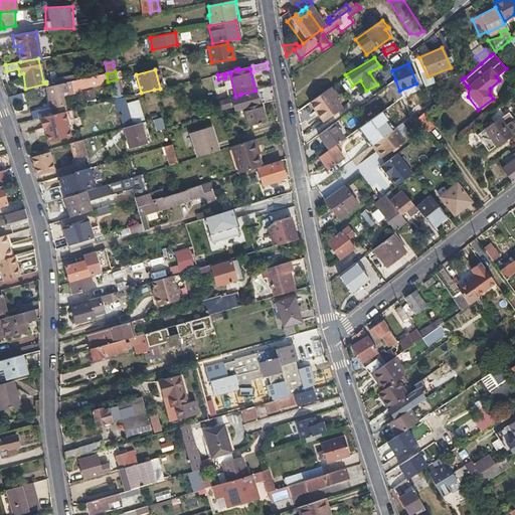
[(46,88),(50,107),(37,110),(39,118),(58,113),(66,112),(62,96),(67,95),(67,92),(108,81),(107,73),(69,81),(53,86),(46,88)]
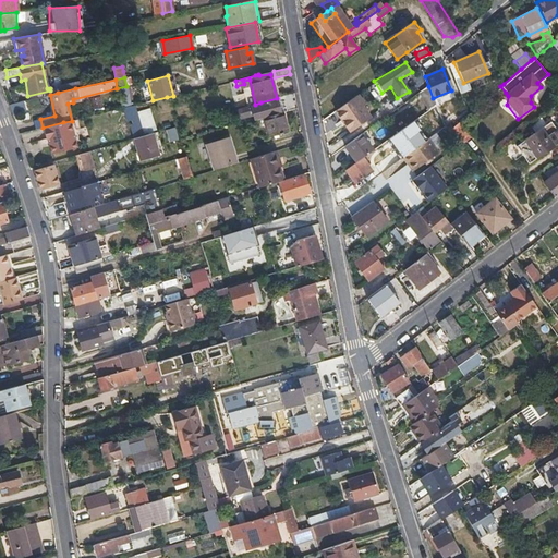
[(57,86),(58,93),(75,88),(74,83),(57,86)]
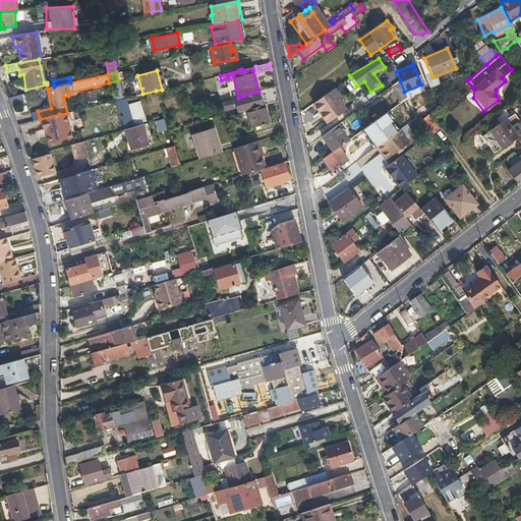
[(400,80),(391,87),(400,103),(401,102),(407,98),(404,92),(400,80)]
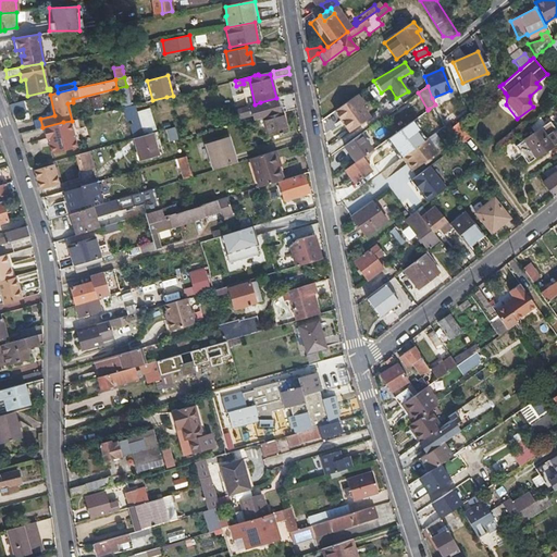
[(356,95),(333,111),(348,131),(368,118),(360,107),(362,104),(356,95)]
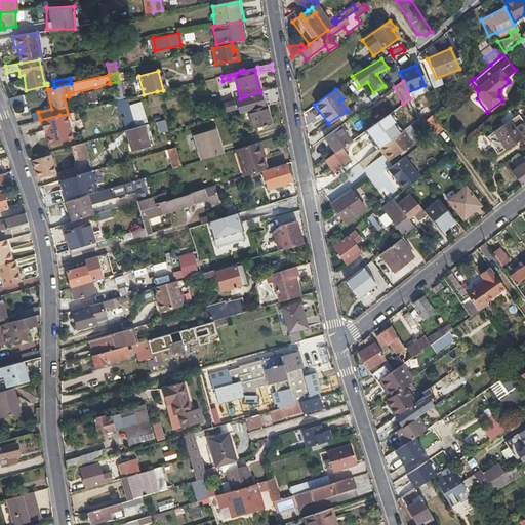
[(116,102),(117,102),(124,99),(121,90),(114,91),(116,102)]
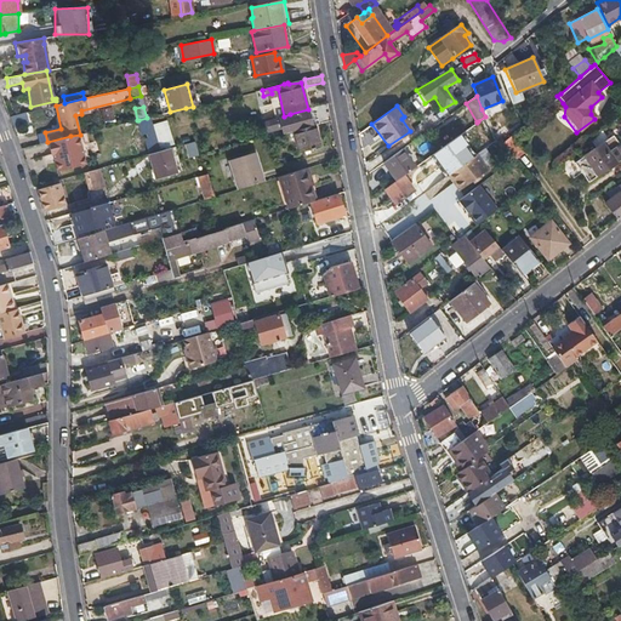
[(290,115),(290,114),(284,117),(271,120),(273,131),(288,127),(290,131),(292,131),(311,125),(307,110),(290,115)]
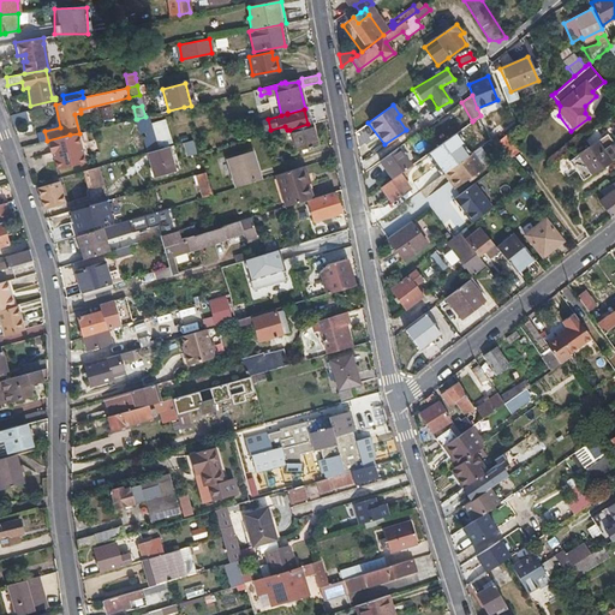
[(144,137),(149,153),(160,149),(151,124),(149,115),(145,117),(137,119),(141,133),(145,132),(148,136),(144,137)]
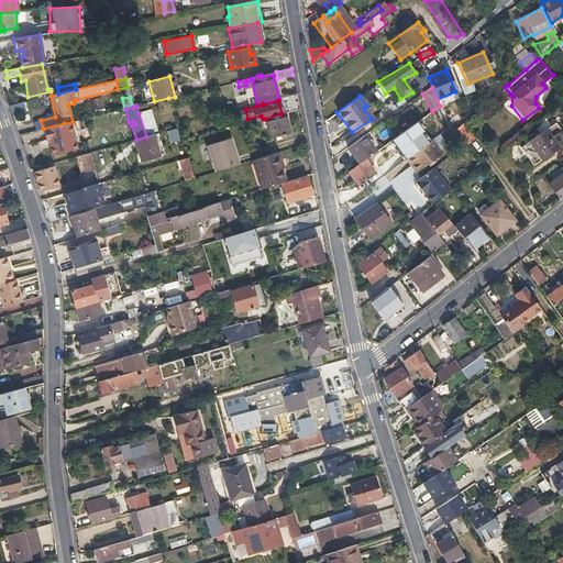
[(441,130),(448,125),(440,106),(433,110),(441,130)]
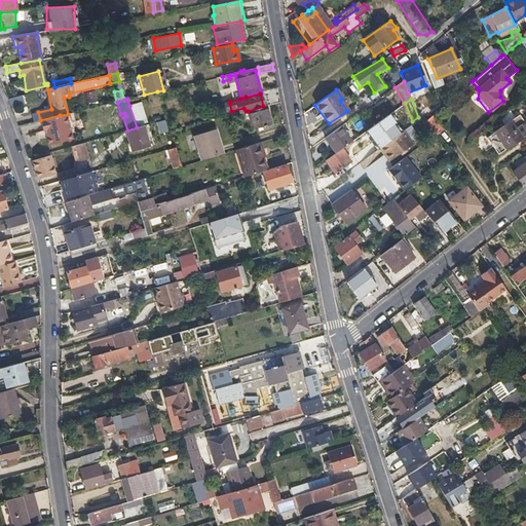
[(137,127),(143,125),(148,124),(140,103),(129,106),(137,127)]
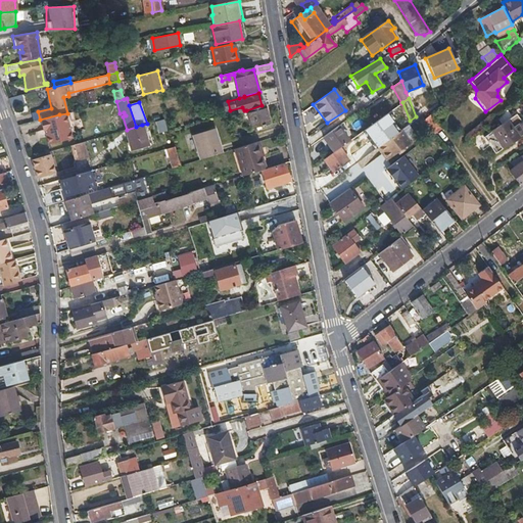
[(269,124),(264,105),(262,105),(246,110),(251,129),(269,124)]
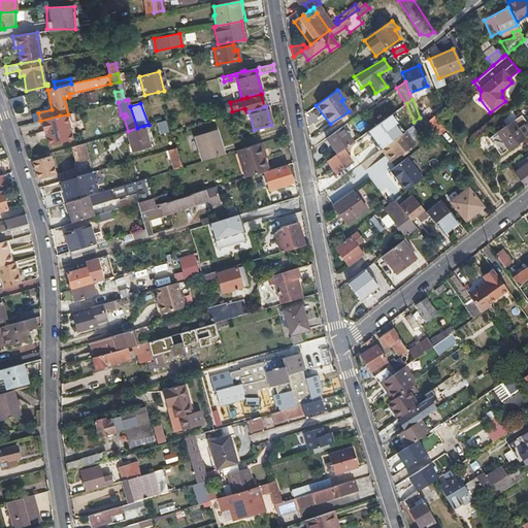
[(40,121),(42,131),(44,131),(48,145),(72,139),(70,131),(74,130),(70,113),(68,114),(60,116),(40,121)]
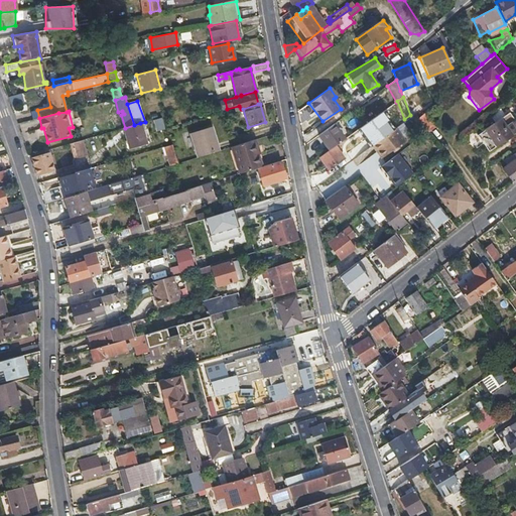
[(488,152),(515,131),(515,124),(507,113),(476,135),(488,152)]
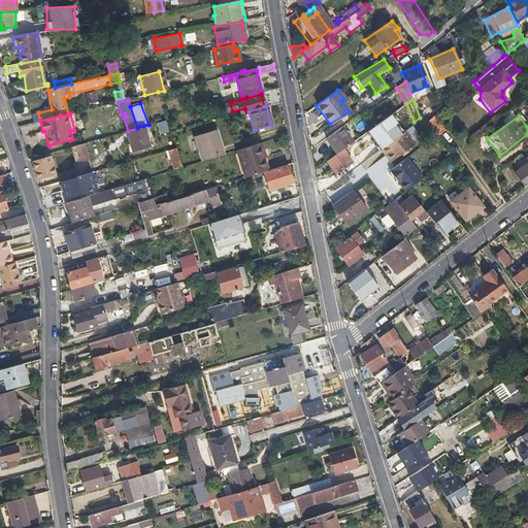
[(168,132),(166,120),(160,122),(163,133),(167,132),(168,132)]
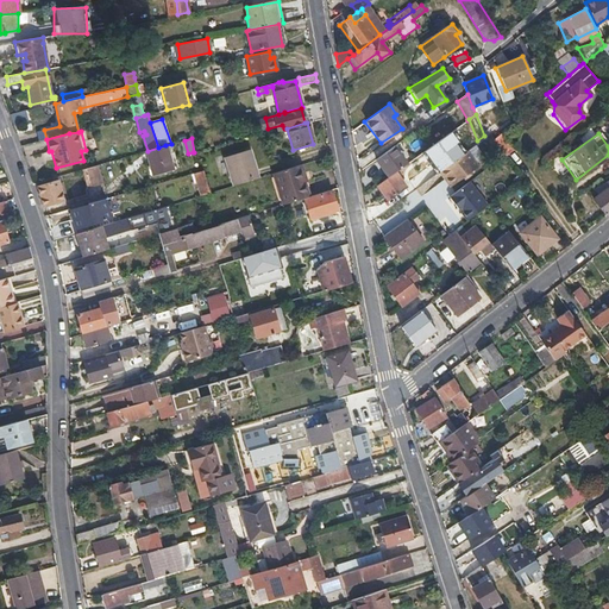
[(148,151),(146,151),(154,175),(173,169),(165,145),(158,148),(148,151)]
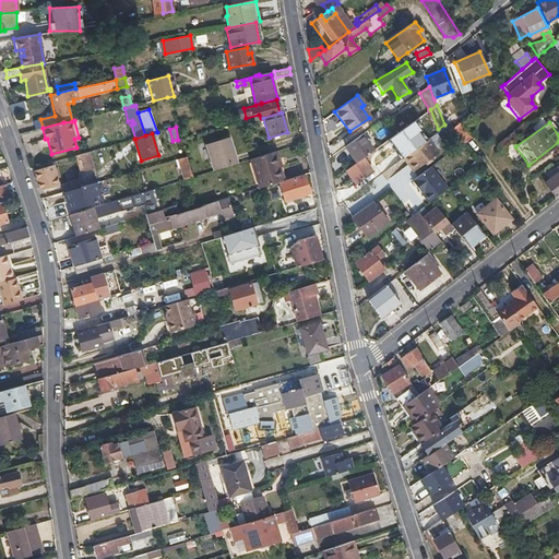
[(360,134),(344,146),(356,163),(361,158),(367,154),(372,151),(360,134)]
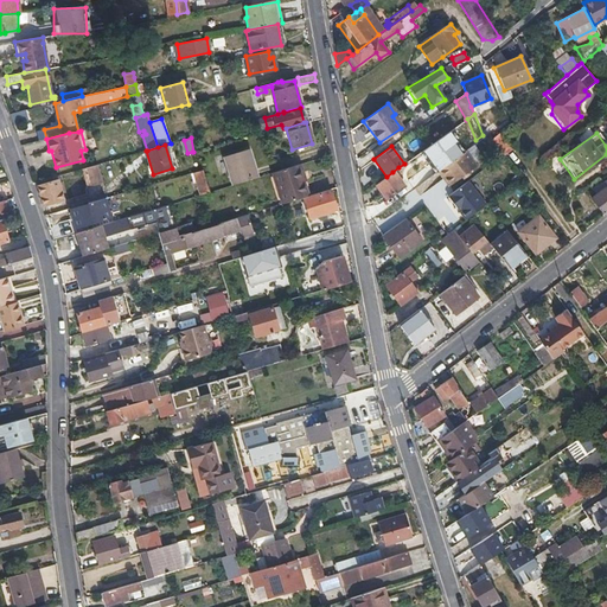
[(230,185),(256,177),(248,148),(222,157),(230,185)]
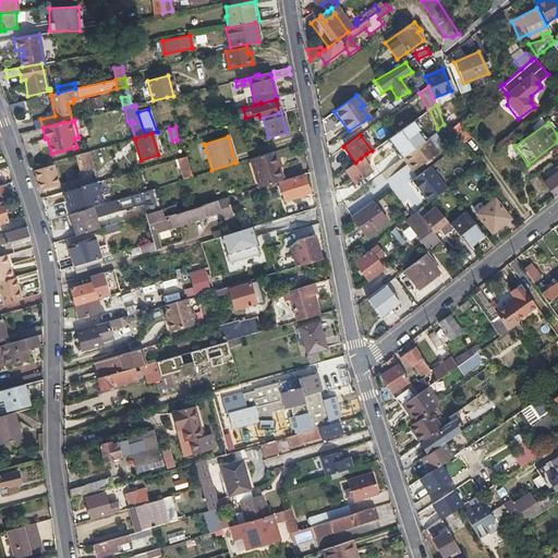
[(415,147),(402,156),(408,162),(411,159),(416,167),(425,159),(415,147)]
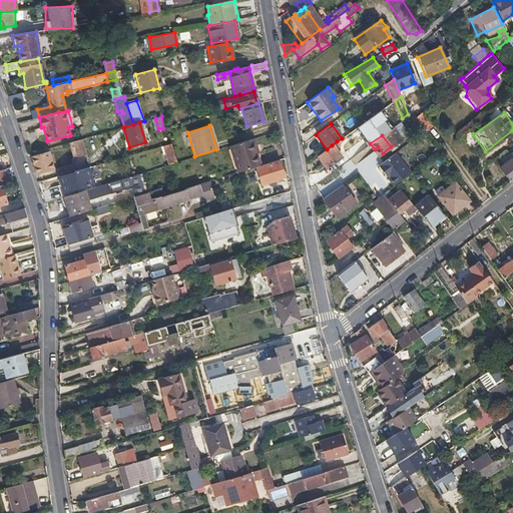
[(257,166),(260,165),(254,148),(257,147),(253,138),(230,145),(238,172),(257,166)]
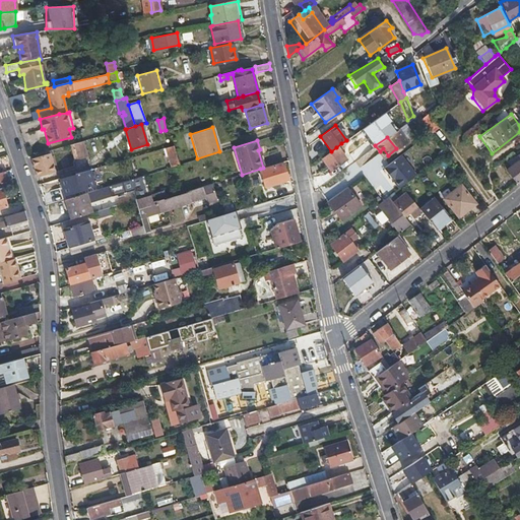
[(81,141),(73,143),(77,156),(86,154),(81,141)]
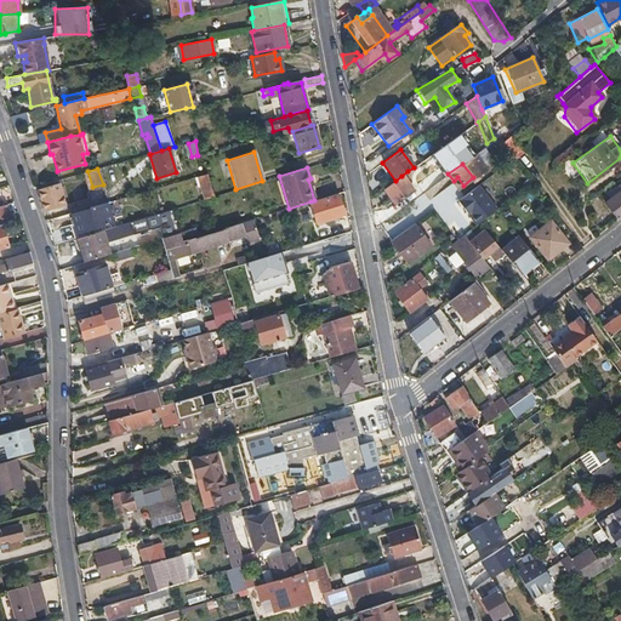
[(408,183),(414,178),(408,171),(402,176),(408,183)]
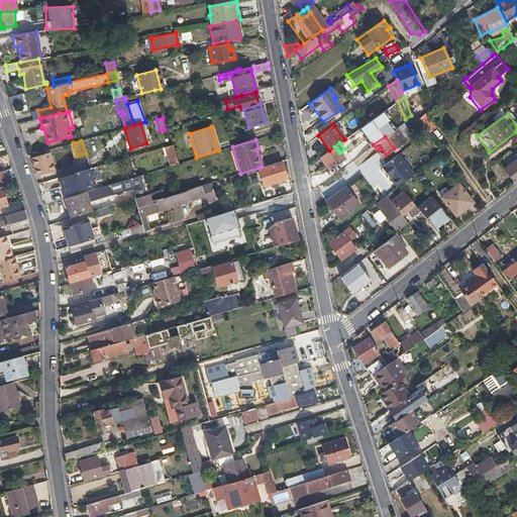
[(329,150),(320,157),(329,170),(334,166),(335,169),(341,165),(339,162),(343,159),(342,158),(339,152),(334,146),(329,150)]
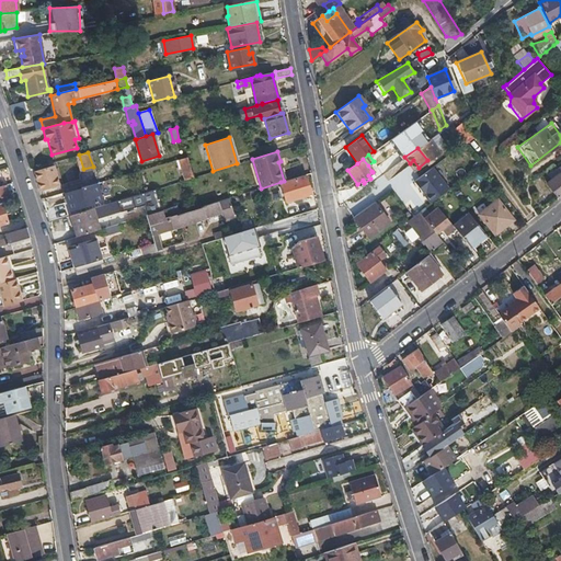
[(413,160),(410,163),(415,170),(419,168),(413,160)]
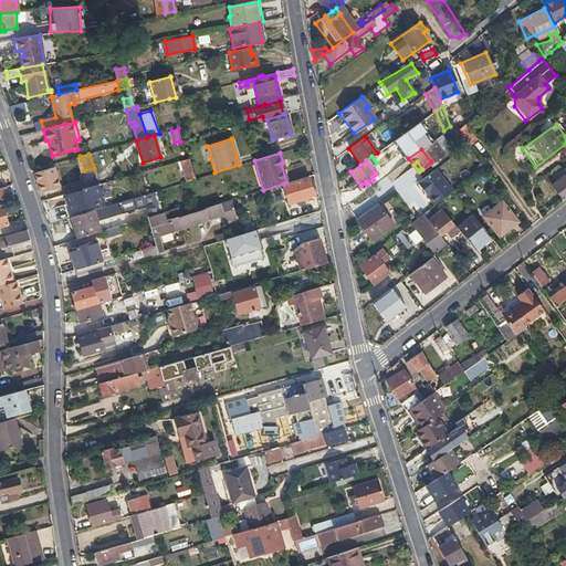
[(371,167),(375,173),(380,167),(377,163),(371,167)]
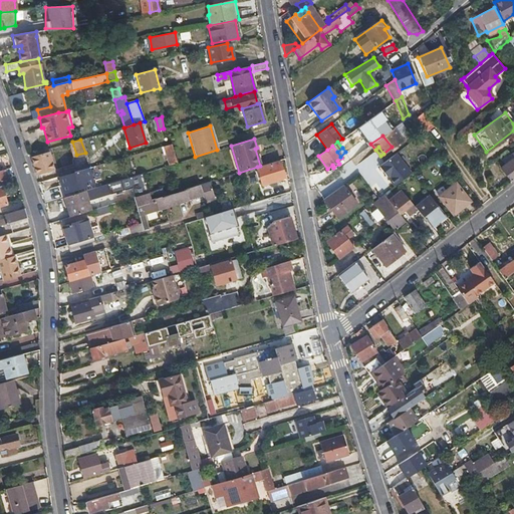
[(48,152),(30,158),(35,174),(52,168),(48,152)]
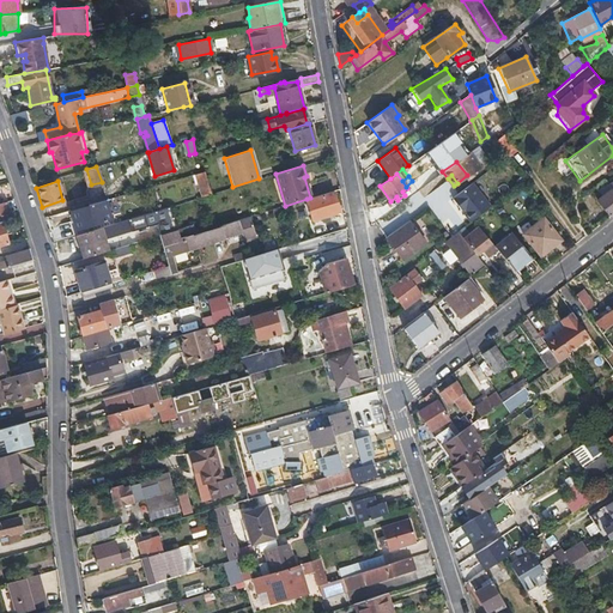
[(199,183),(202,196),(211,194),(207,181),(199,183)]
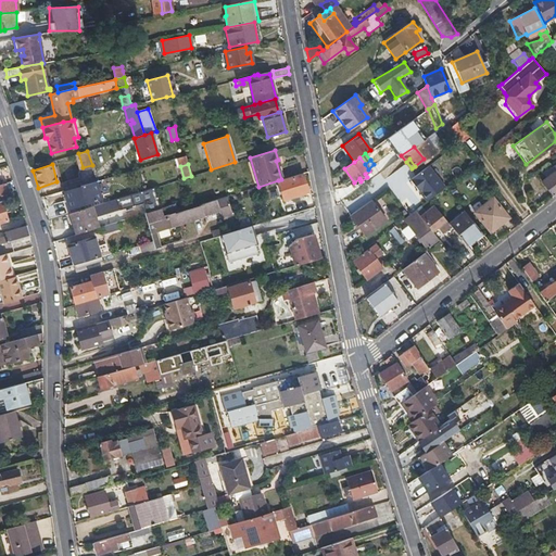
[(541,182),(553,197),(555,193),(555,164),(543,173),(546,178),(541,182)]
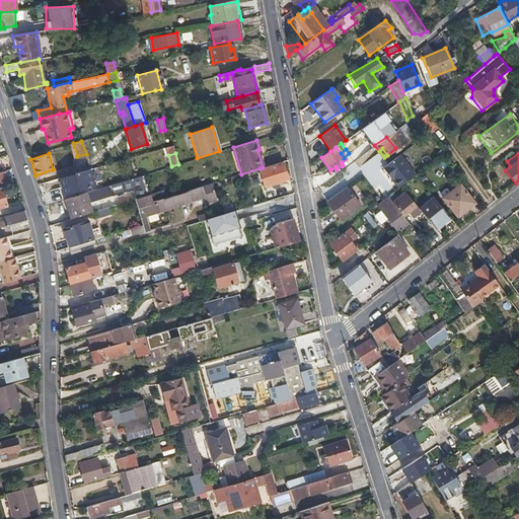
[(382,167),(397,188),(416,174),(400,154),(382,167)]
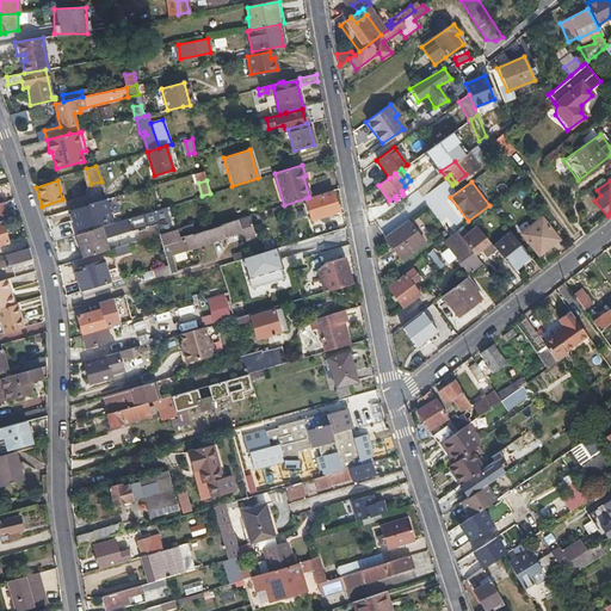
[(339,213),(332,190),(309,197),(306,198),(313,221),(339,213)]
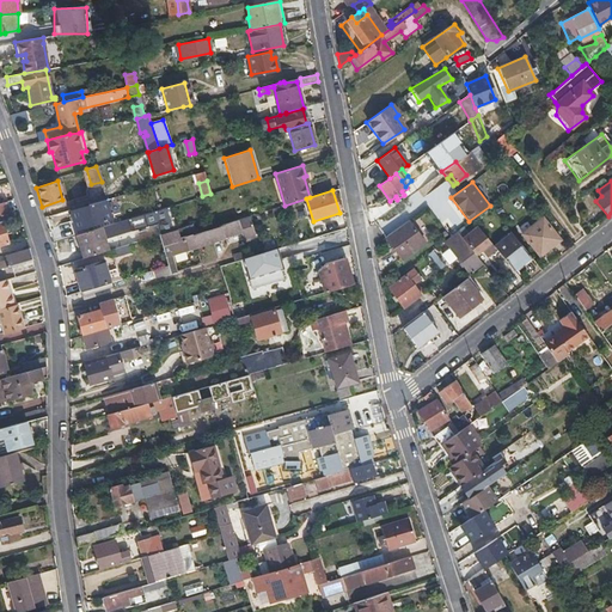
[(103,201),(87,206),(87,207),(69,213),(74,230),(109,219),(103,201)]
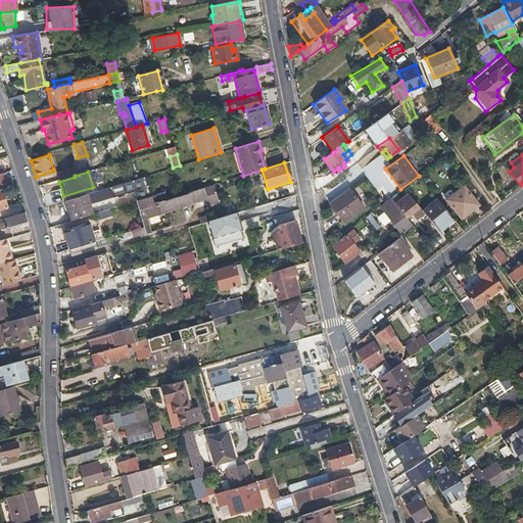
[(145,176),(65,200),(72,221),(92,214),(87,197),(96,198),(97,199),(111,195),(111,197),(135,190),(139,199),(151,195),(145,176)]
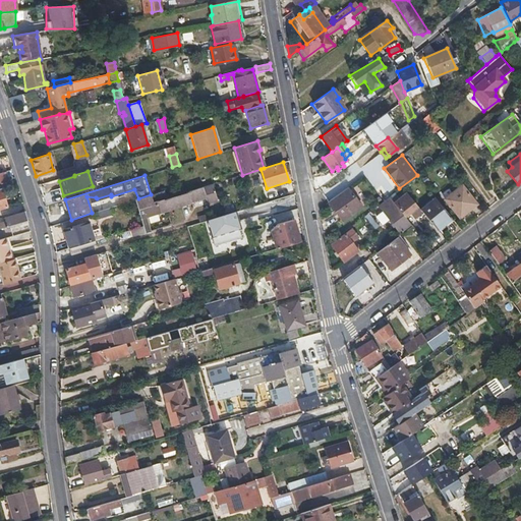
[(381,179),(391,190),(395,187),(386,175),(381,179)]
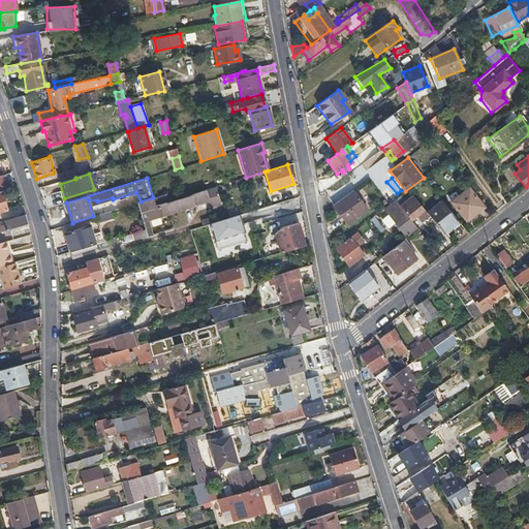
[(390,198),(397,193),(386,182),(381,186),(390,198)]
